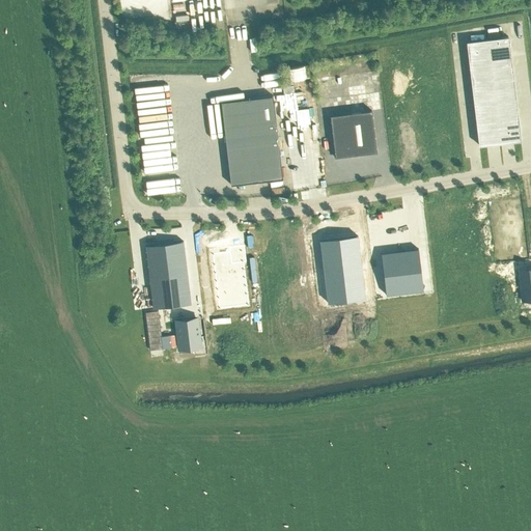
[(467,42),(479,145),(522,140),(508,36),(467,42)]
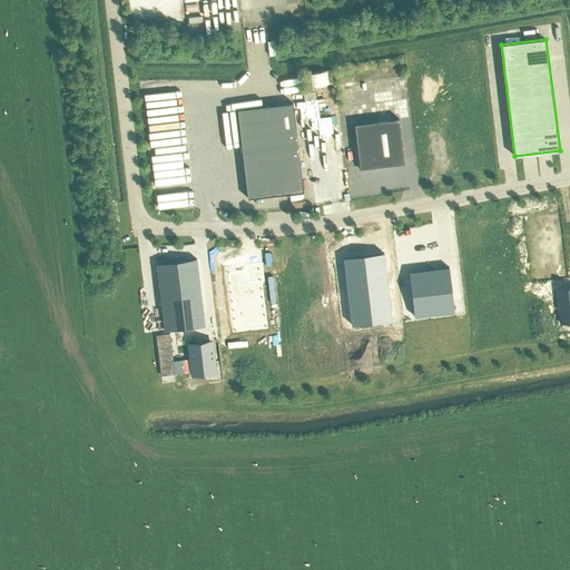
[(383,65),(384,75),(397,74),(397,78),(404,77),(402,61),(383,65)]
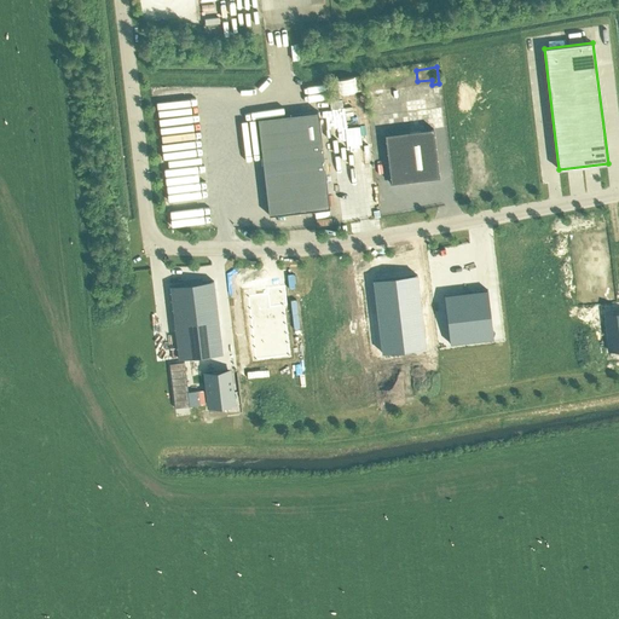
[(416,84),(416,70),(401,71),(401,84),(416,84)]
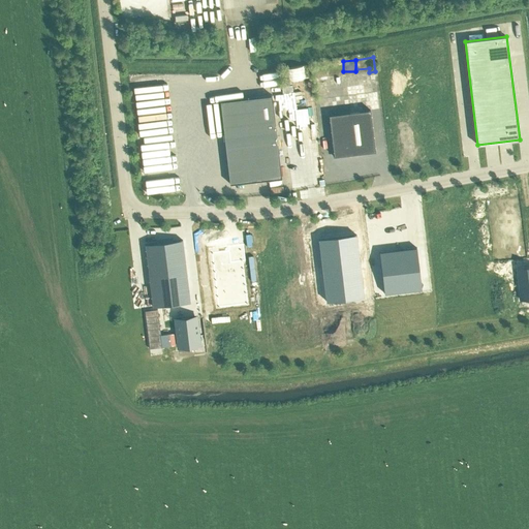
[(325,65),(327,75),(340,72),(338,62),(325,65)]
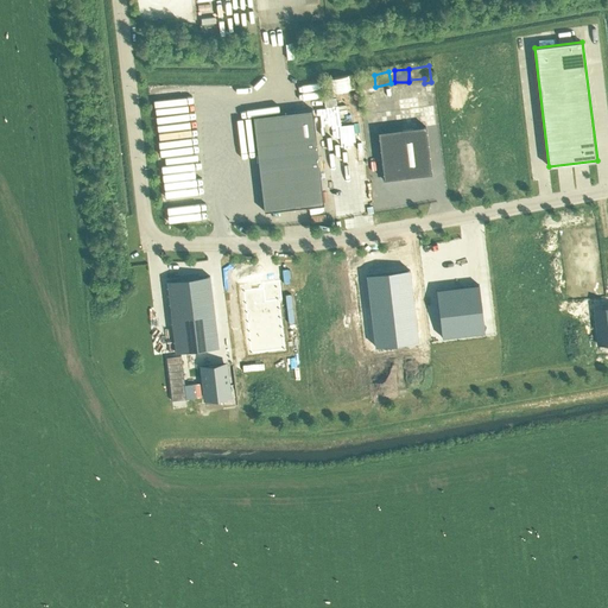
[(312,109),(253,116),(264,211),(323,204),(312,109)]
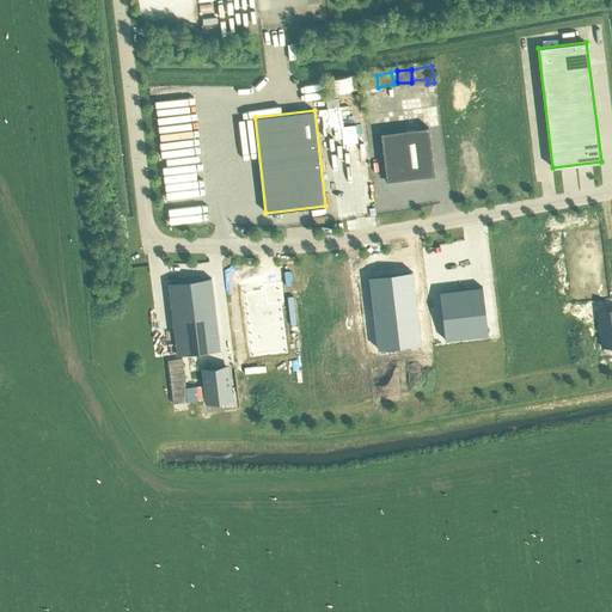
[(428,127),(380,133),(386,182),(434,175),(428,127)]
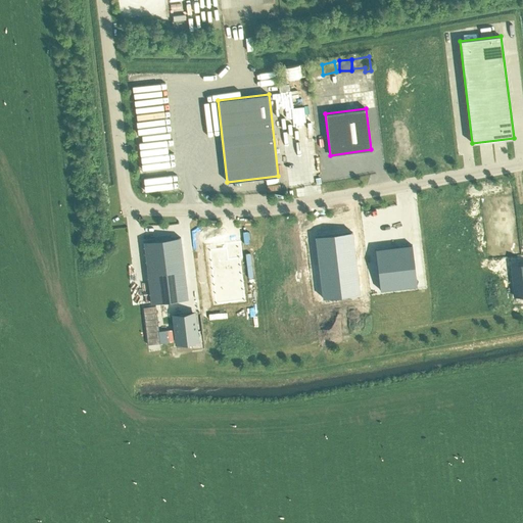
[(519,254),(512,195),(482,198),(489,257),(519,254)]
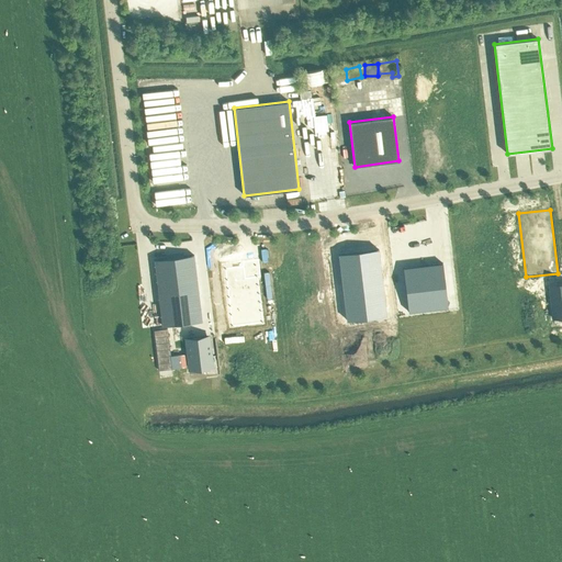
[(347,319),(386,315),(379,249),(338,254),(347,319)]
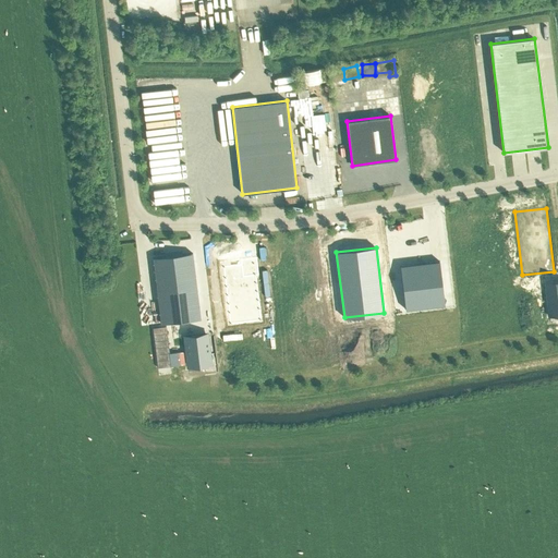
[(192,253),(154,257),(161,323),(201,318),(192,253)]
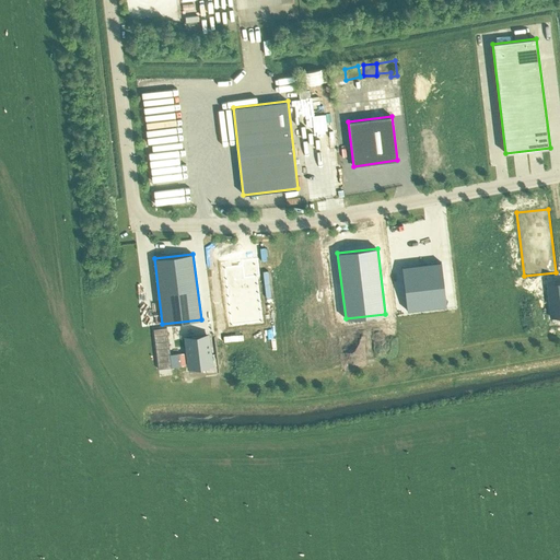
[(241,267),(222,269),(230,328),(261,325),(256,278),(259,278),(257,260),(241,263),(241,267)]
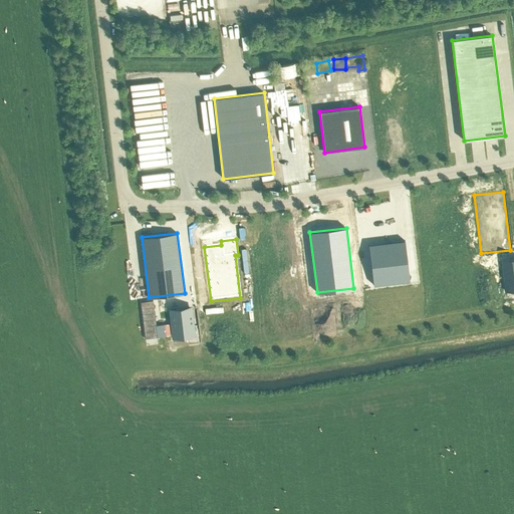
[(370,264),(373,285),(410,280),(405,240),(368,245),(370,264)]
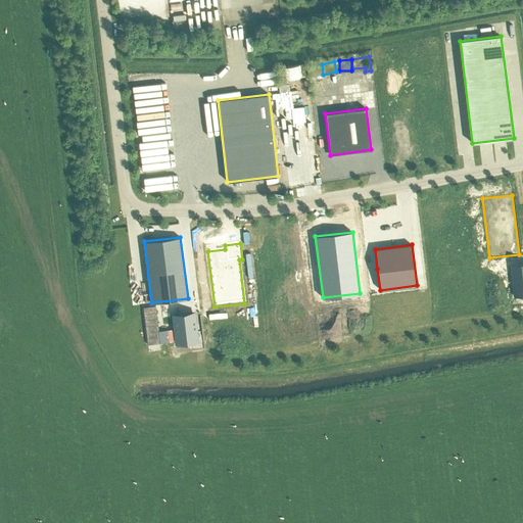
[(522,264),(510,266),(514,295),(522,294),(522,264)]
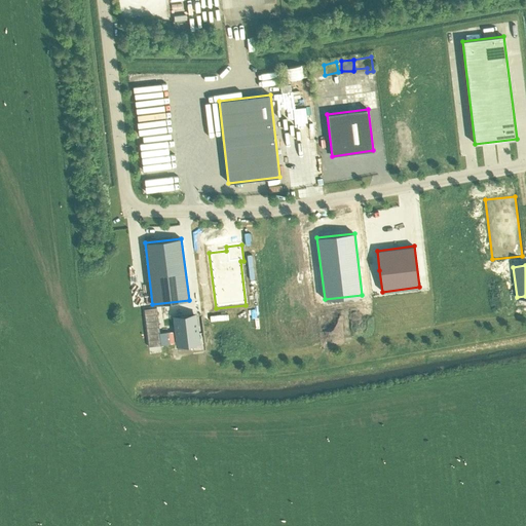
[(194,314),(175,317),(178,344),(198,342),(194,314)]
